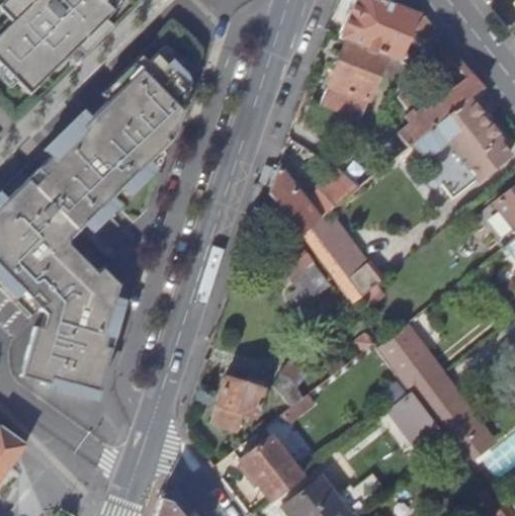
[(0,34),(0,60),(31,91),(79,45),(86,52),(114,24),(108,17),(125,2),(123,0),(7,0),(1,6),(15,21),(0,34)]
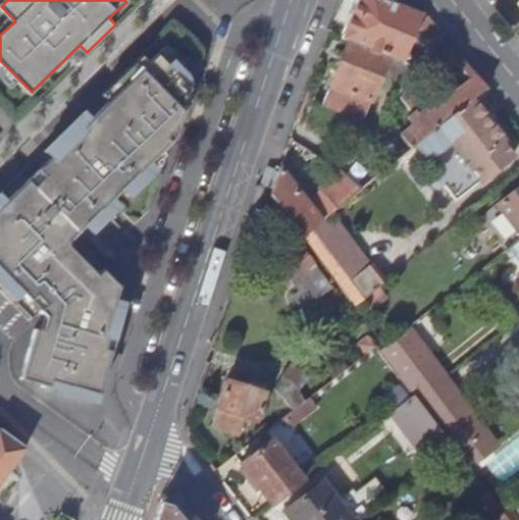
[(391,53),(404,58),(409,44),(418,22),(422,12),(391,0),(357,0),(344,34),(351,37),(391,53)]
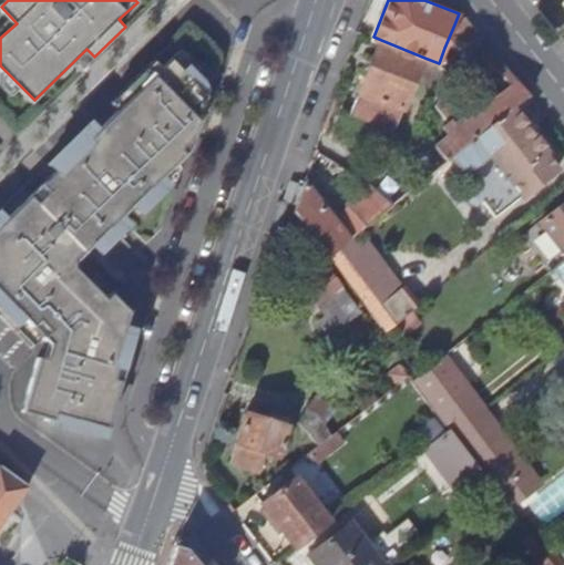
[(483,32),(464,9),(459,13),(454,24),(465,39),(478,37),(483,32)]
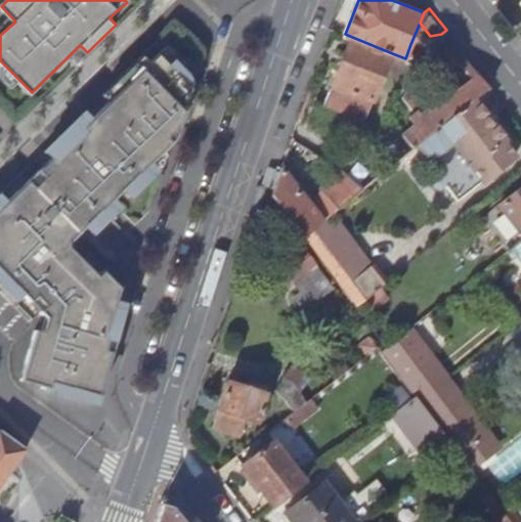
[(392,53),(352,37),(335,82),(348,87),(375,98),(392,53)]
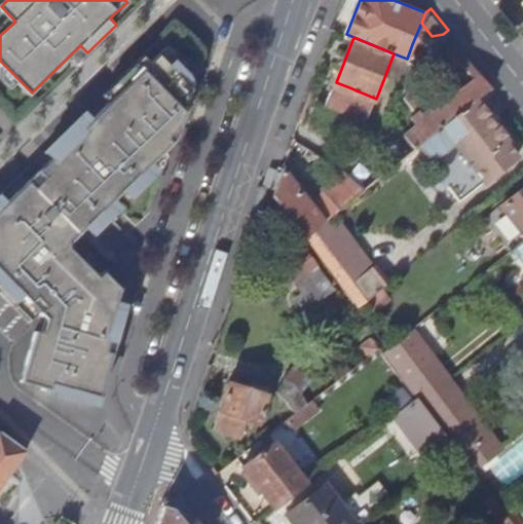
[(419,151),(421,149),(443,126),(444,125),(477,100),(493,86),(483,74),(456,40),(446,48),(459,64),(463,61),(471,69),(469,70),(476,79),(418,124),(406,135),(409,139),(419,151)]
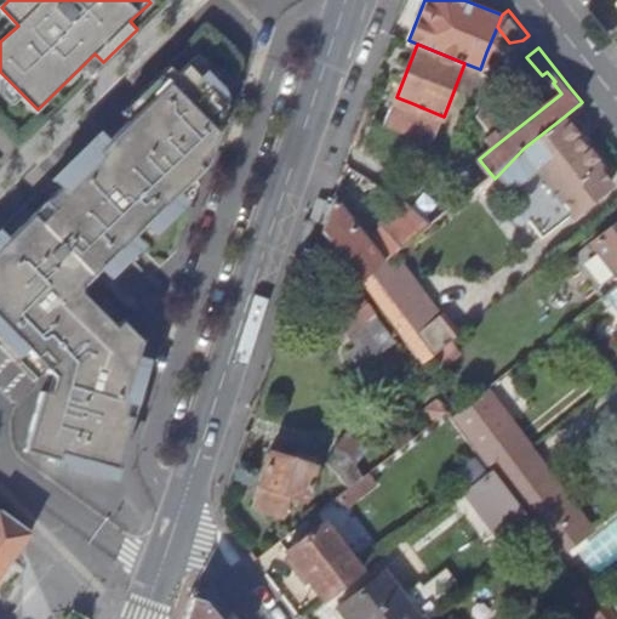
[(480,69),(491,74),(497,57),(486,52),(480,69)]
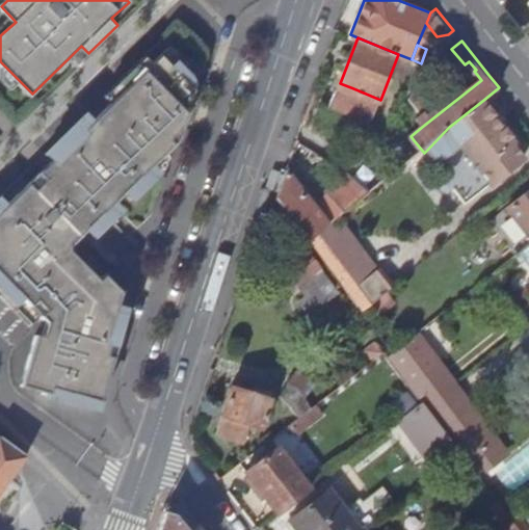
[(74,399),(100,406),(128,313),(117,310),(121,297),(124,290),(107,273),(101,279),(73,248),(73,243),(127,190),(134,199),(155,178),(148,170),(176,142),(172,138),(183,127),(200,81),(183,65),(187,61),(173,46),(154,62),(147,55),(114,87),(122,95),(96,120),(88,112),(55,144),(62,152),(8,204),(1,196),(0,196),(0,282),(9,292),(17,285),(32,300),(37,295),(47,305),(42,310),(49,321),(45,336),(38,334),(24,385),(52,393),(54,387),(76,393),(74,399)]
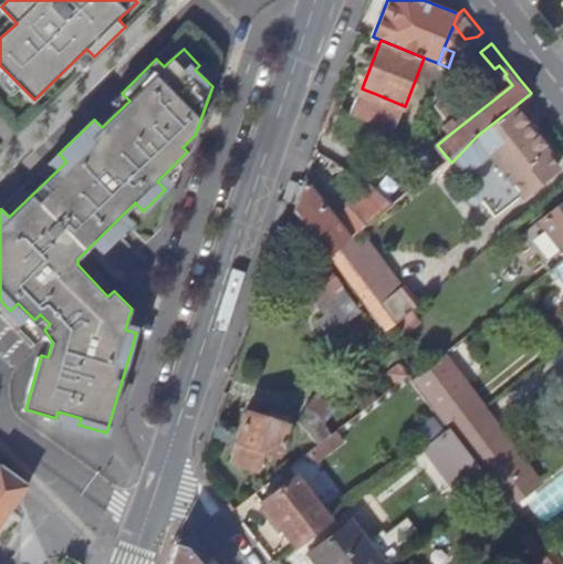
[(444,80),(435,101),(451,119),(459,113),(449,101),(456,85),(444,80)]
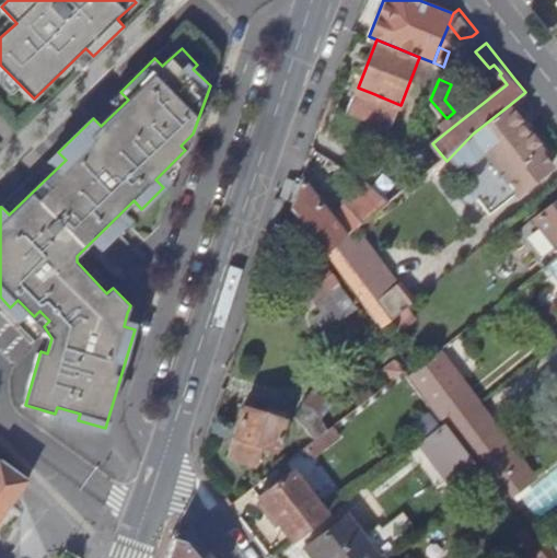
[(392,127),(401,105),(372,93),(368,107),(372,119),(392,127)]
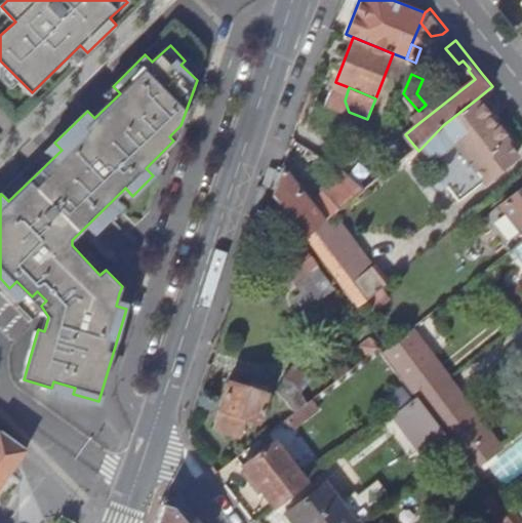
[(399,102),(411,117),(418,111),(403,93),(399,102)]
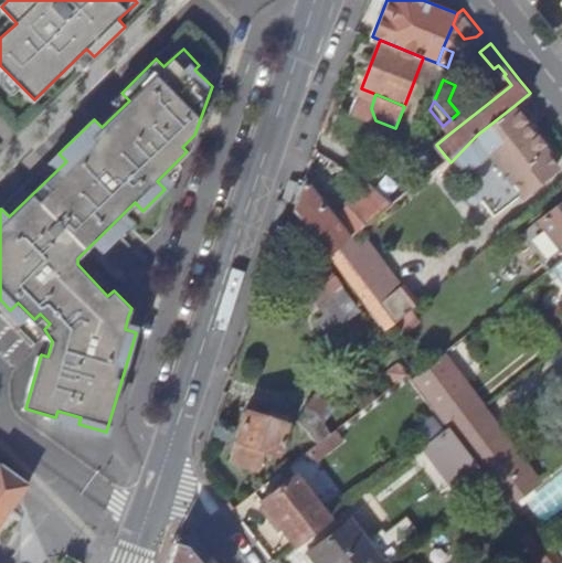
[(476,136),(453,160),(464,173),(498,216),(526,194),(559,167),(545,151),(548,150),(512,107),(477,135),(476,136)]
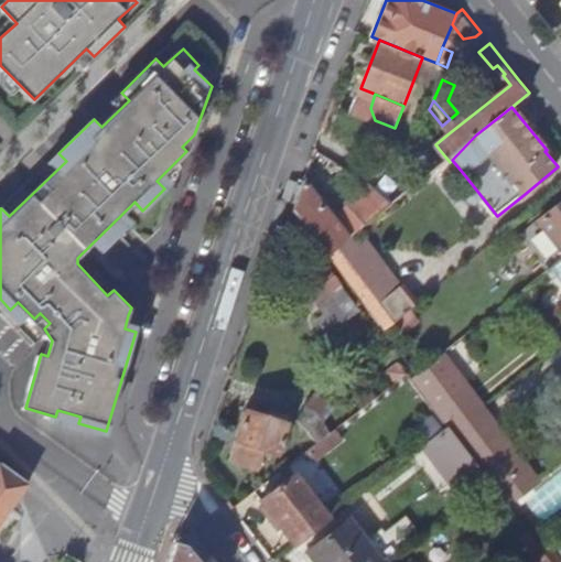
[(449,163),(450,162),(439,149),(427,159),(437,172),(449,163)]
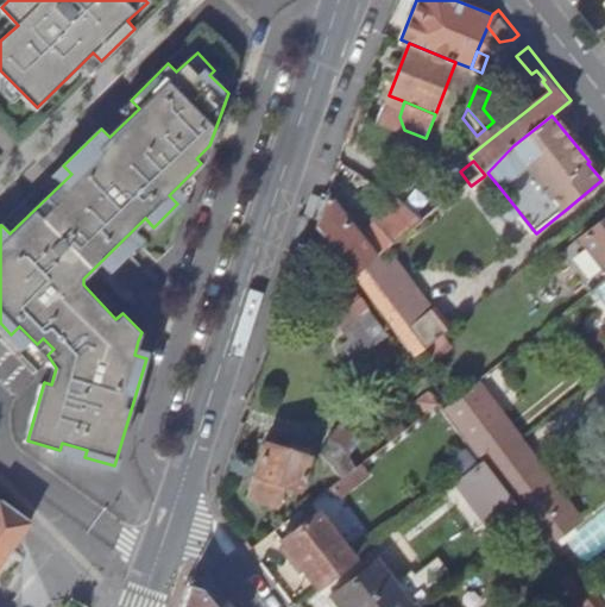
[(401,200),(420,224),(448,202),(429,179),(401,200)]
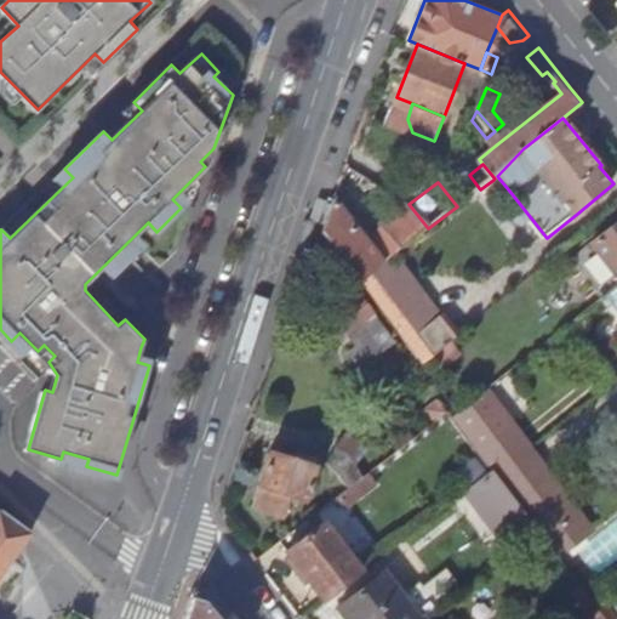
[(336,197),(324,230),(361,279),(373,270),(384,261),(372,245),(336,197)]
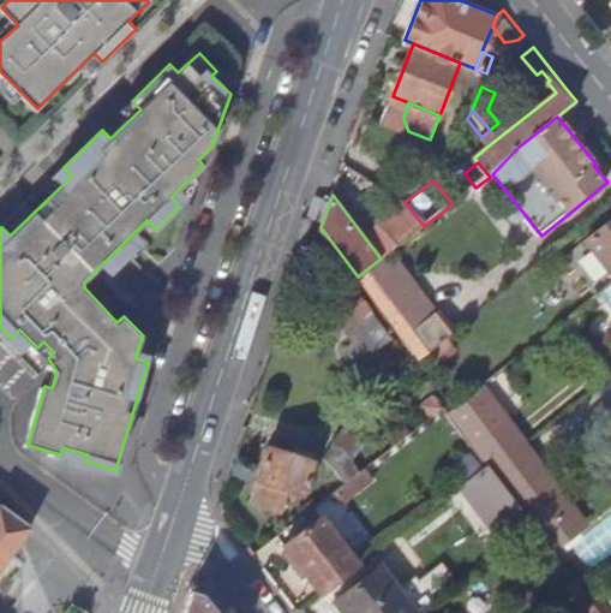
[(400,245),(424,226),(405,202),(402,198),(378,216),(387,228),(400,245)]
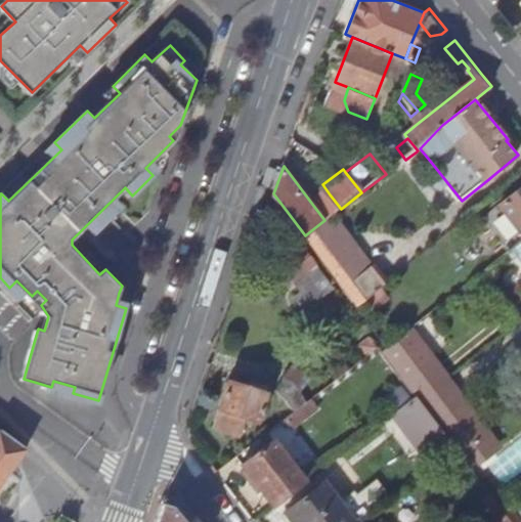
[(520,187),(501,204),(520,229),(520,187)]
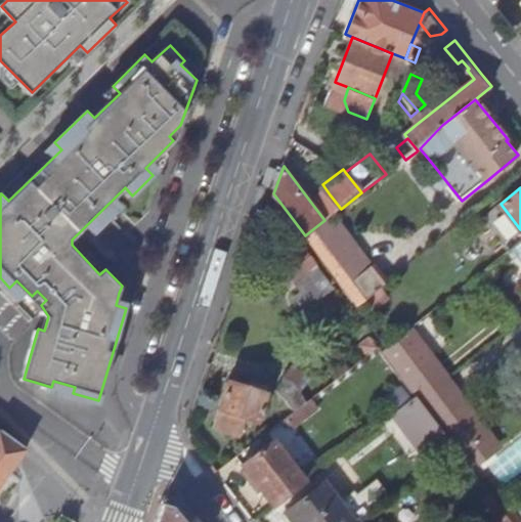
[(330,217),(341,209),(330,194),(314,207),(324,220),(330,217)]
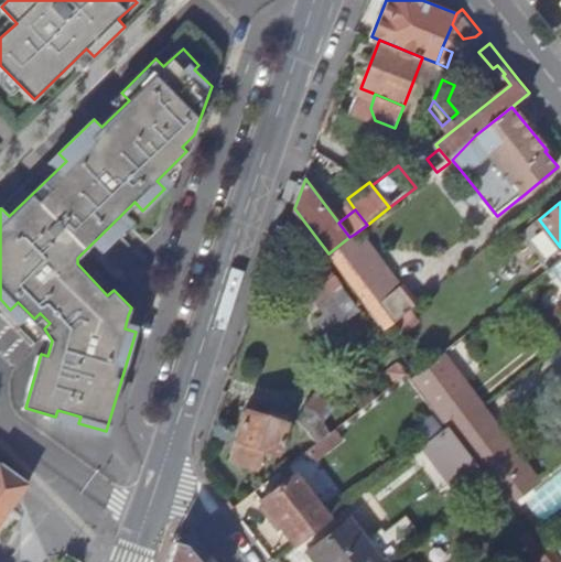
[(532,212),(514,227),(519,235),(539,219),(532,212)]
